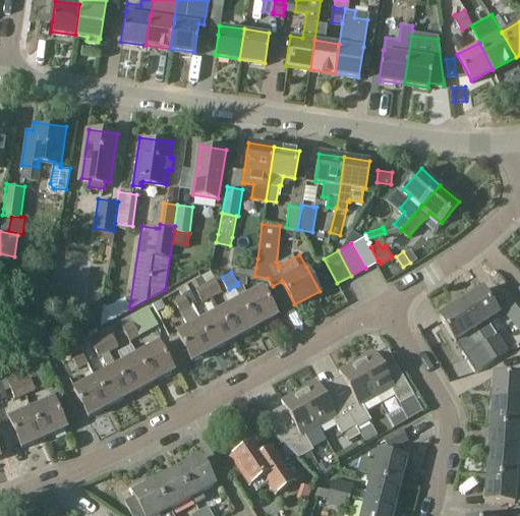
[(247,275),(233,272),(233,275),(237,282),(247,281),(247,275)]
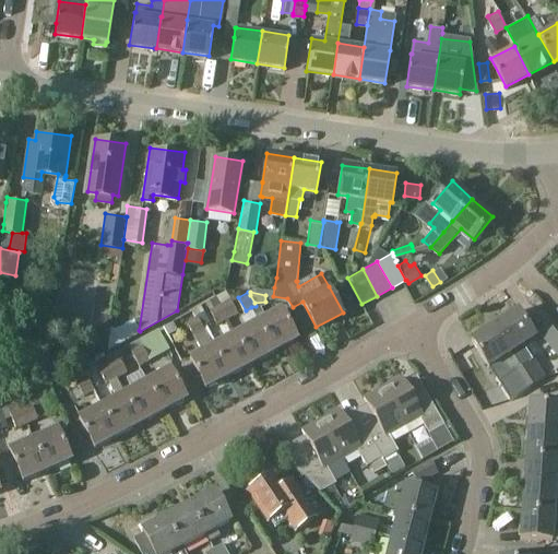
[(236,310),(228,297),(220,303),(226,316),(236,310)]
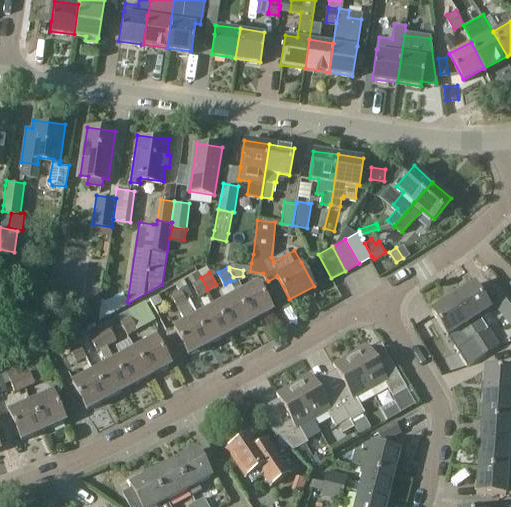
[(184,277),(176,281),(179,287),(185,298),(192,293),(184,277)]
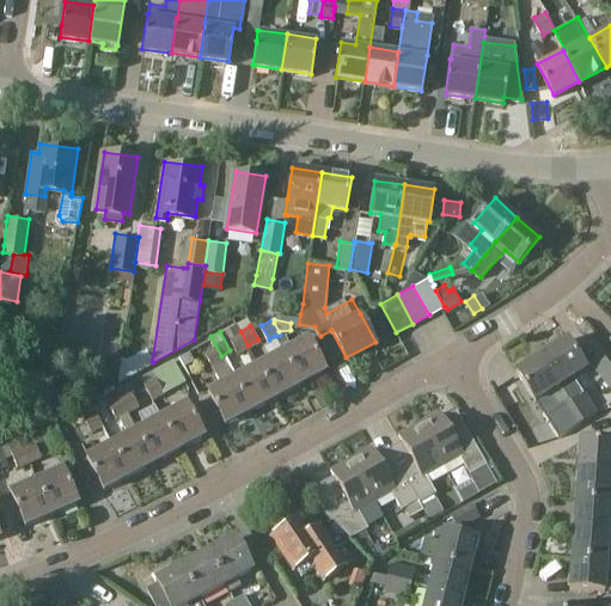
[(240,331),(230,337),(238,352),(248,346),(240,331)]
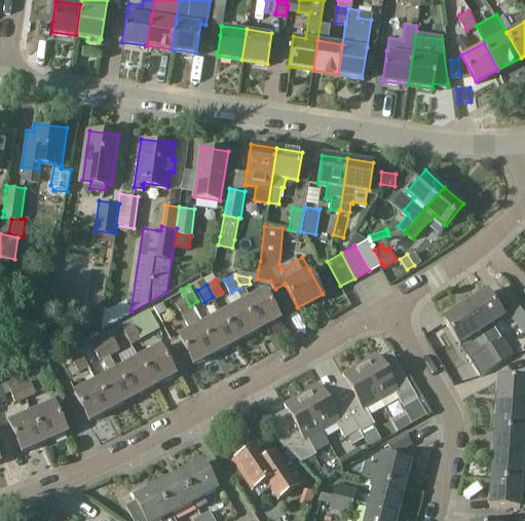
[(264,289),(251,296),(245,286),(237,290),(242,300),(258,329),(279,317),(264,289)]
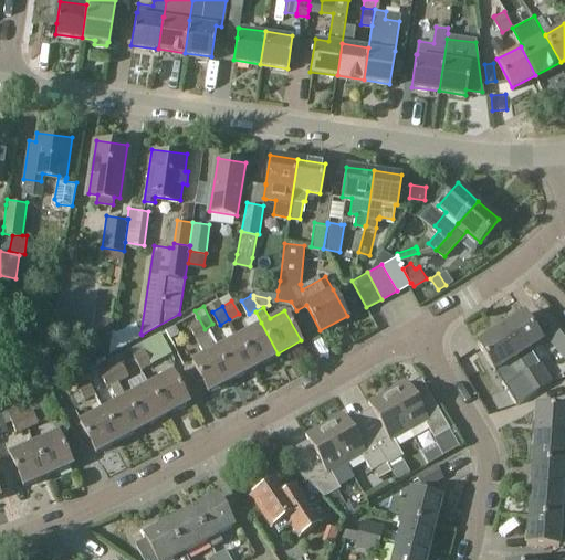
[(540,361),(530,346),(542,339),(524,310),(501,325),(540,387),(552,379),(540,361)]
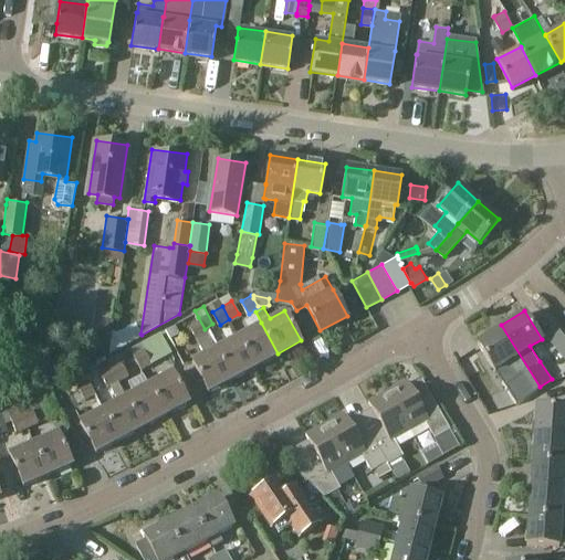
[(198,317),(189,321),(202,348),(212,344),(205,329),(198,317)]
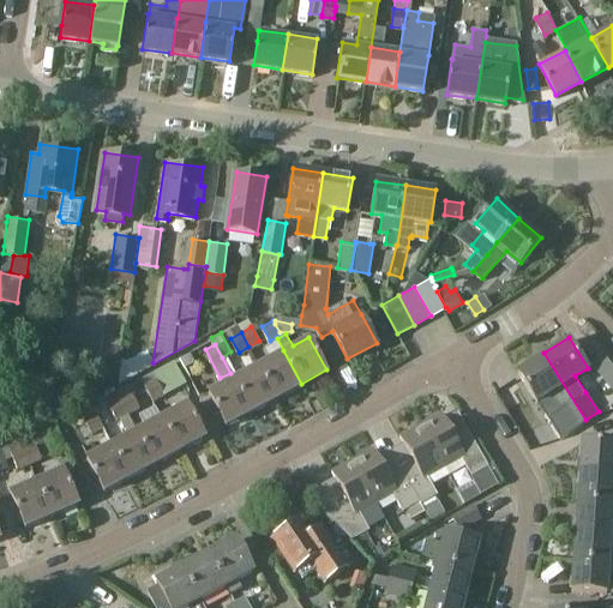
[(191,350),(180,355),(185,365),(196,360),(191,350)]
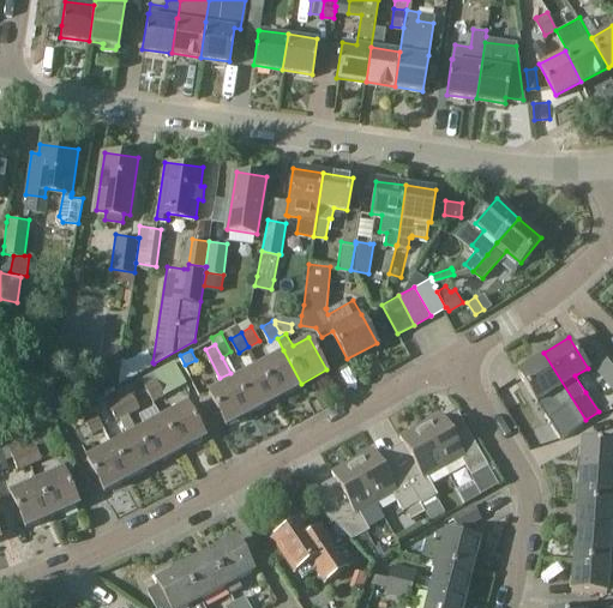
[(301,384),(283,350),(258,365),(276,397),(301,384)]
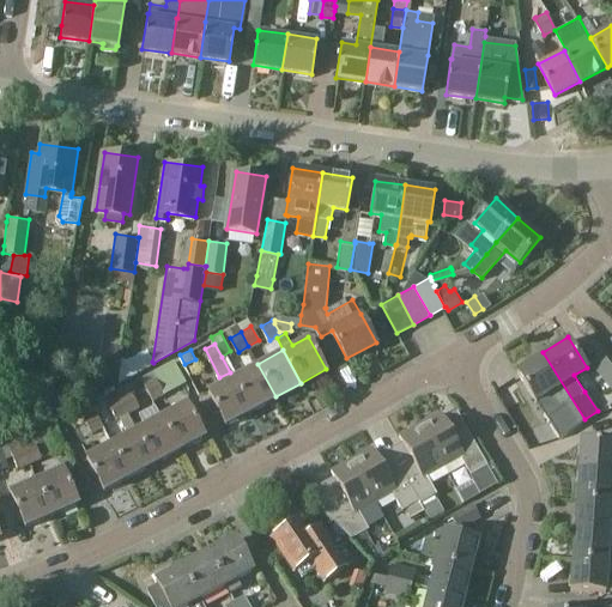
[(585,419),(543,352),(517,369),(537,399),(545,414),(558,436),(585,419)]
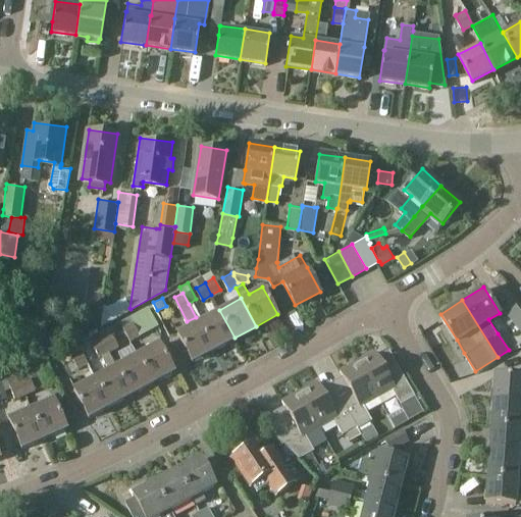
[(520,302),(510,312),(517,319),(520,324),(520,302)]
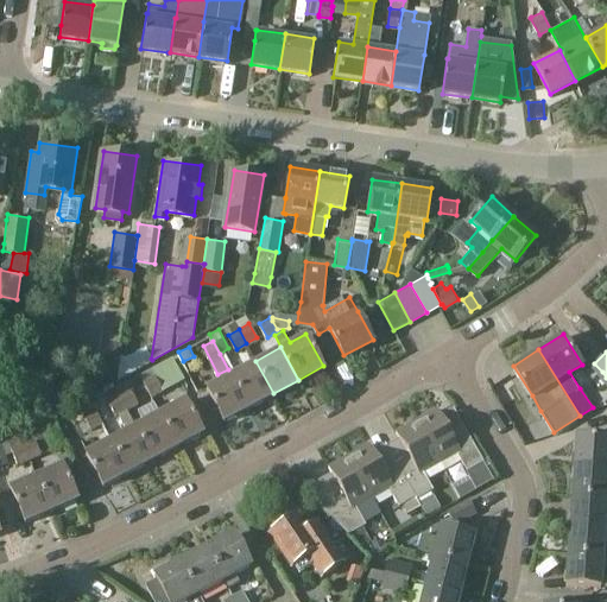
[(273,393),(255,361),(231,374),(248,407),(273,393)]
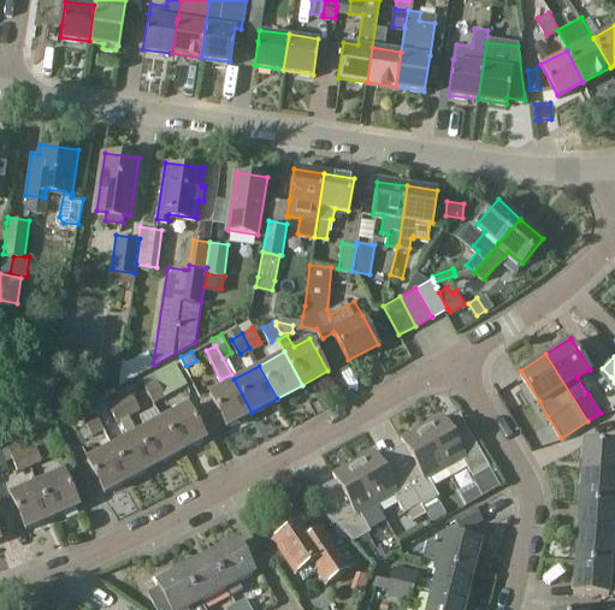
[(155,378),(145,384),(154,402),(165,395),(164,391),(155,378)]
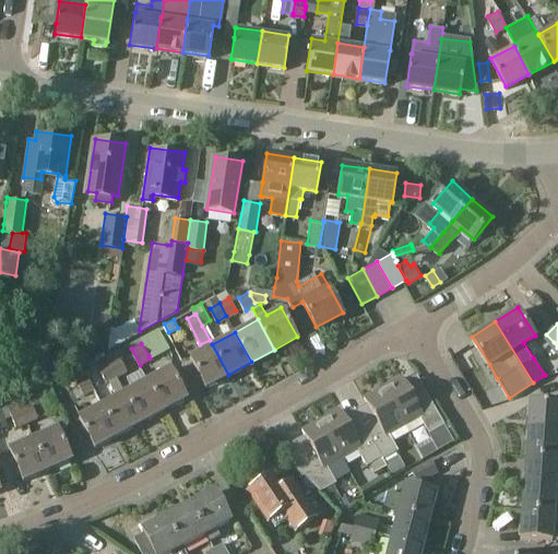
[(228,375),(212,344),(189,357),(205,387),(228,375)]
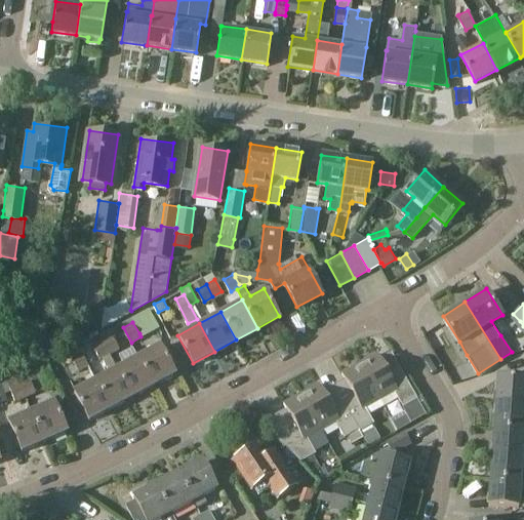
[(103,338),(102,340),(109,353),(119,348),(119,347),(112,333),(103,338)]
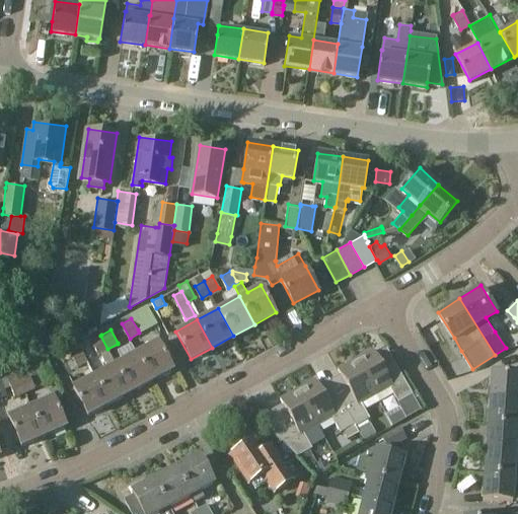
[(92,340),(91,340),(98,354),(100,353),(107,349),(100,336),(92,340)]
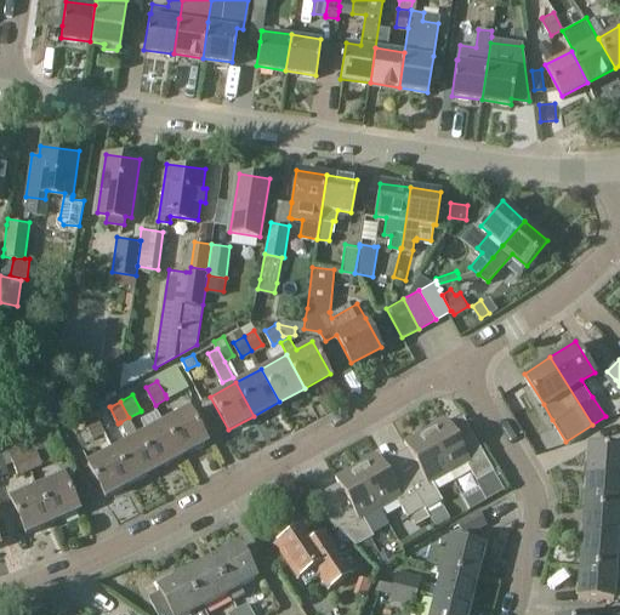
[(164,421),(181,455),(208,440),(189,408),(164,421)]
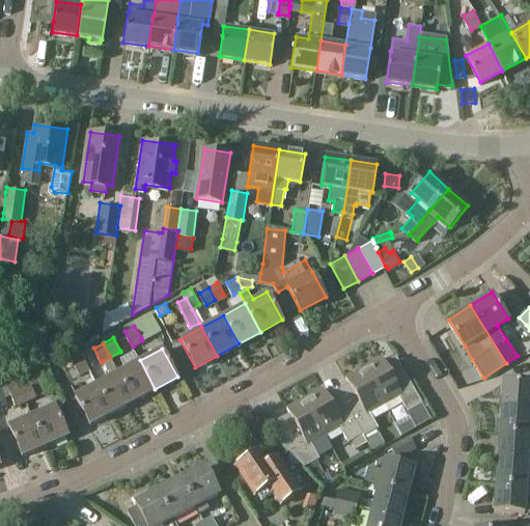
[(82,354),(77,357),(72,360),(80,374),(89,368),(83,356),(82,354)]
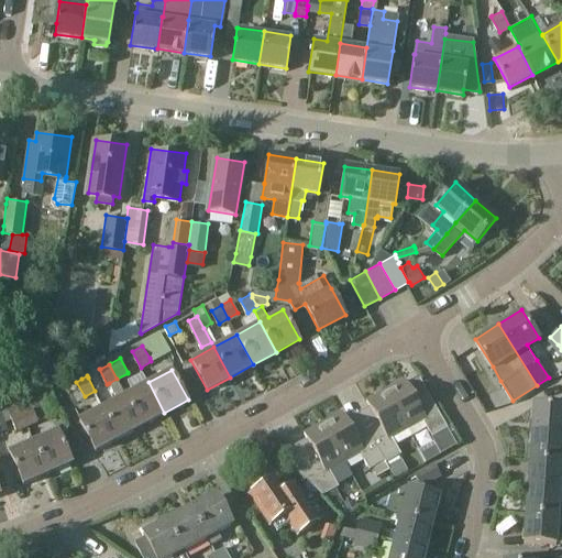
[(406,376),(387,386),(408,426),(422,418),(427,425),(431,434),(448,425),(429,392),(418,398),(409,381),(406,376)]
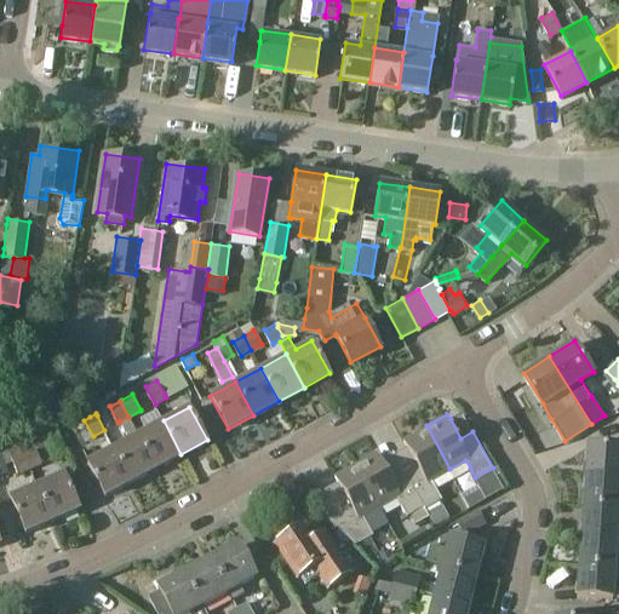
[(130,439),(113,448),(130,481),(155,468),(138,434),(129,417),(120,422),(130,439)]
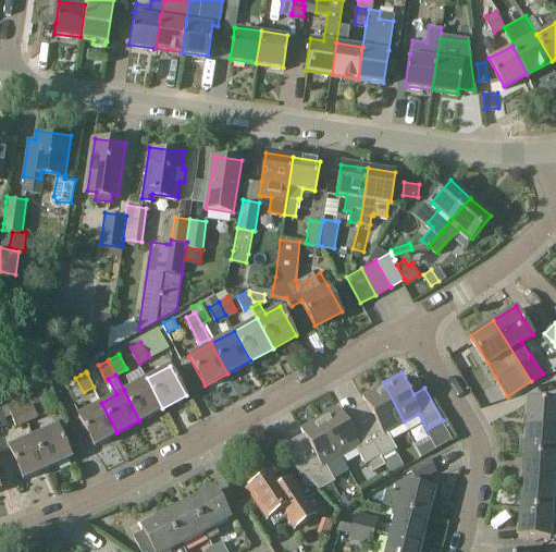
[(135,384),(124,390),(139,420),(162,408),(147,378),(135,384)]
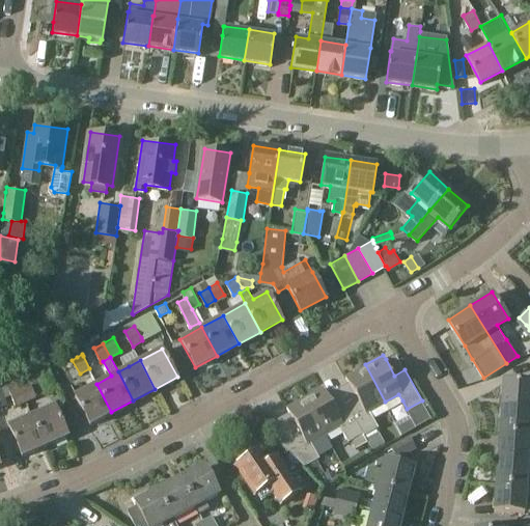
[(345,398),(344,399),(359,426),(363,432),(363,434),(364,433),(377,426),(379,425),(374,419),(373,417),(369,410),(384,402),(385,402),(365,364),(346,374),(346,375),(349,379),(350,380),(357,392),(345,398)]
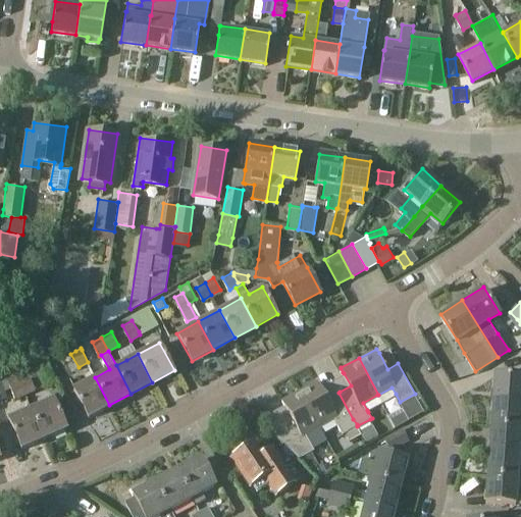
[(8,368),(0,372),(0,376),(5,389),(10,386),(9,383),(9,382),(18,378),(13,366),(8,368)]
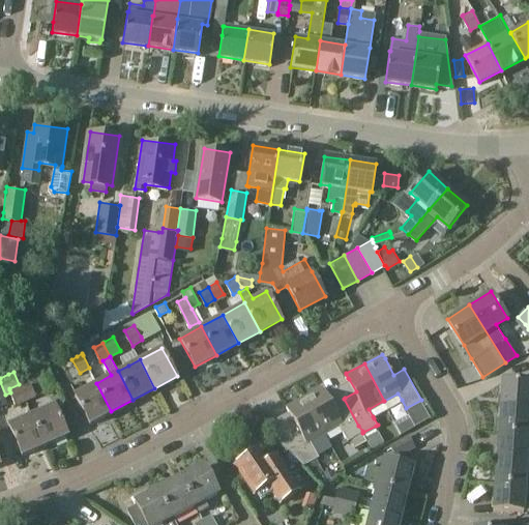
[(528,380),(502,378),(500,405),(528,406),(528,380)]
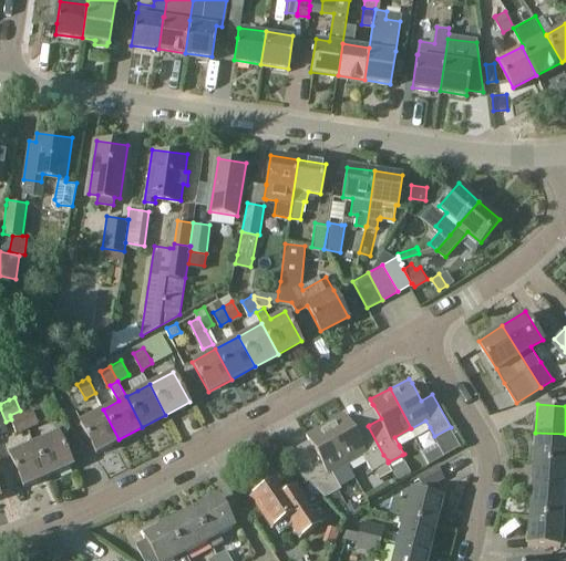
[(31,407),(20,412),(27,426),(37,422),(31,407)]
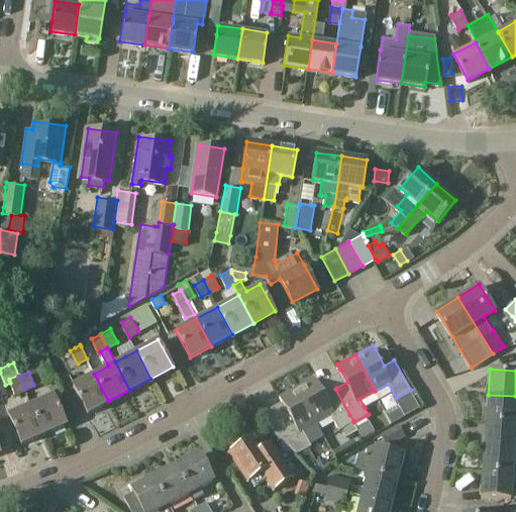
[(108,401),(94,374),(73,385),(87,412),(108,401)]
